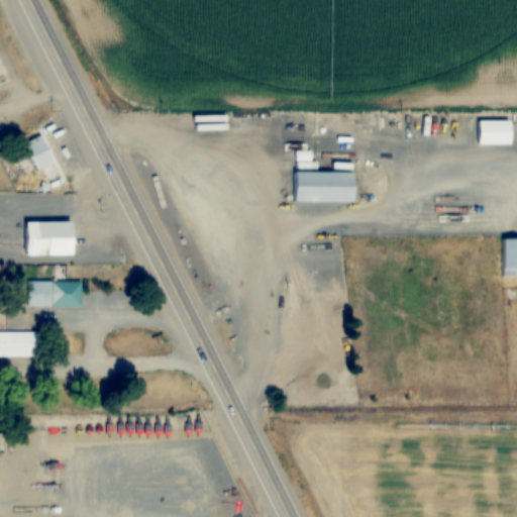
[(23,144),(36,172),(57,162),(43,134),(23,144)]
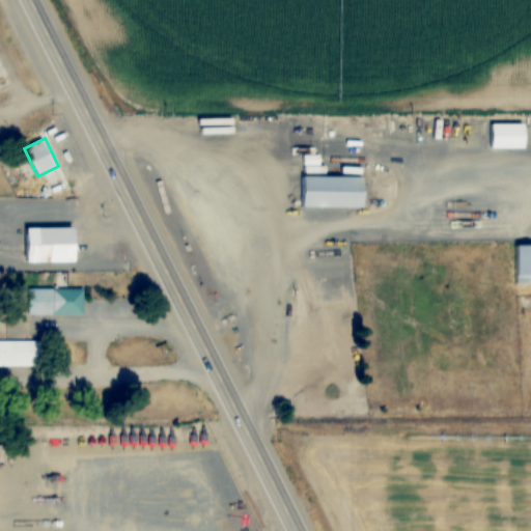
[(297,175),(297,208),(360,210),(361,176),(297,175)]
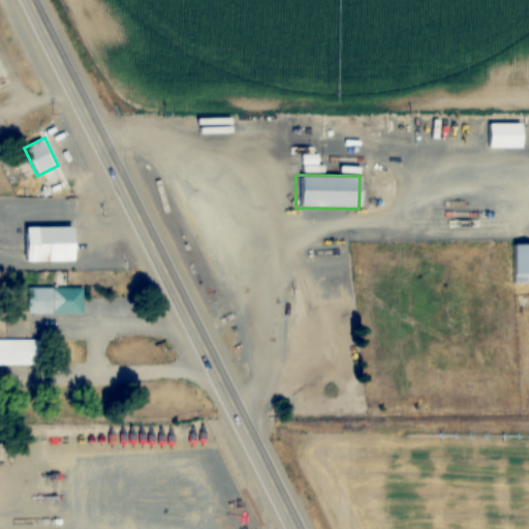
[(28,227),(28,260),(76,260),(76,227),(28,227)]
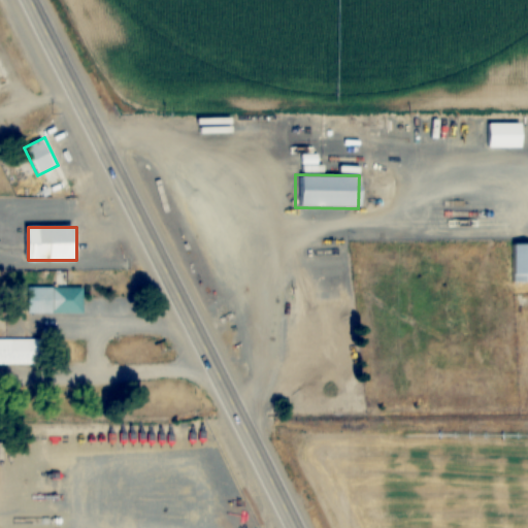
[(527,284),(527,244),(509,245),(509,284),(527,284)]
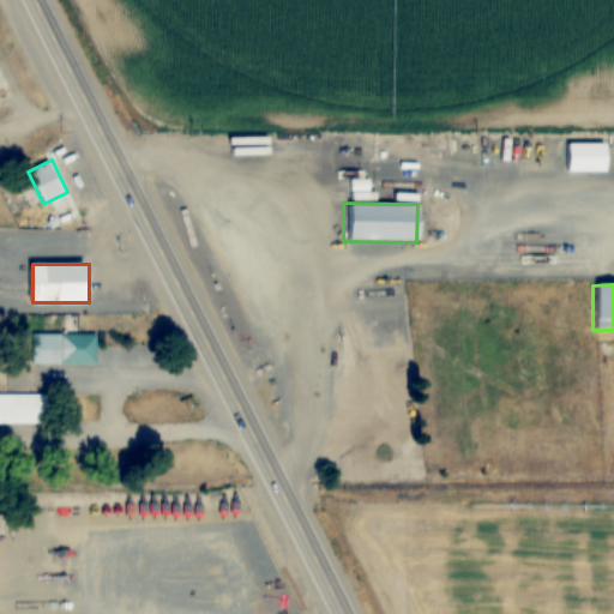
[(36,335),(36,363),(97,363),(97,335),(36,335)]
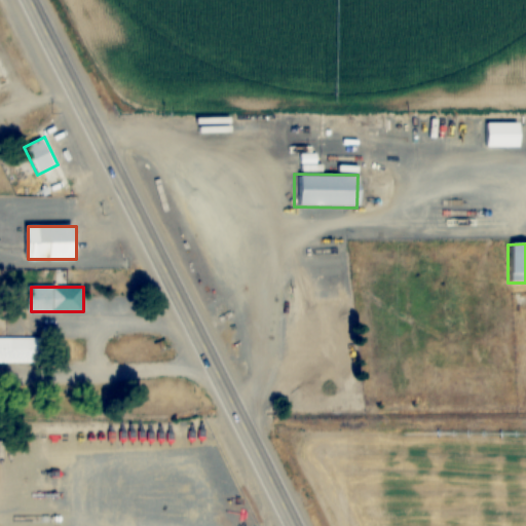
[(46,338),(0,337),(0,364),(46,364),(46,338)]
